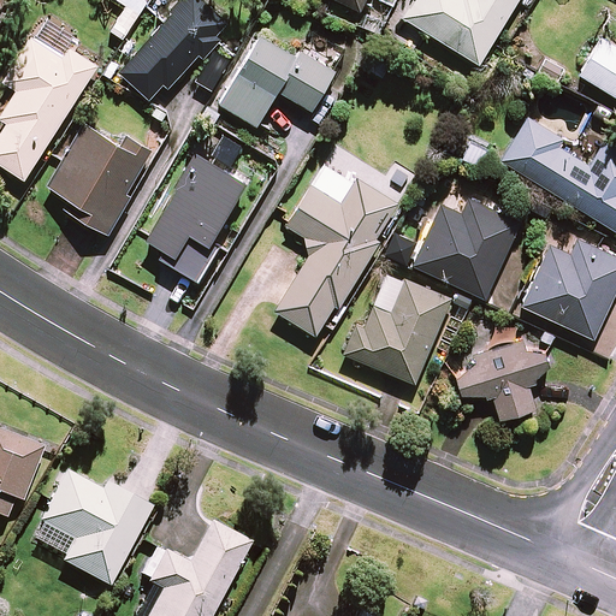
[(119,71),(149,99),(163,84),(166,88),(196,54),(201,59),(218,41),(213,36),(226,22),(201,0),(175,0),(166,10),(170,13),(119,71)]
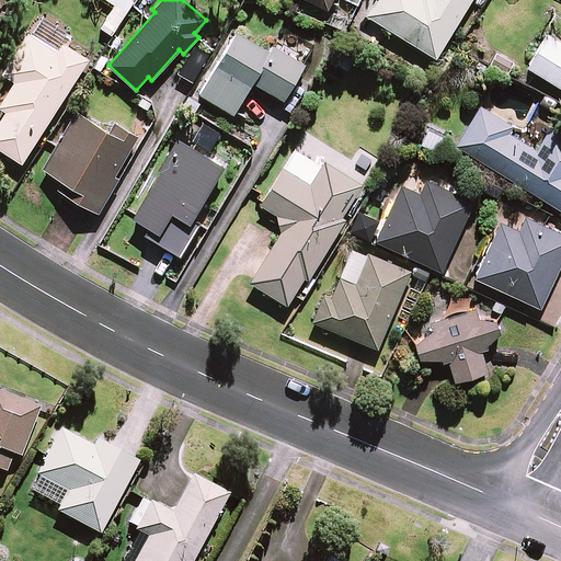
[(307,0),(327,10),(331,0),(307,0)]
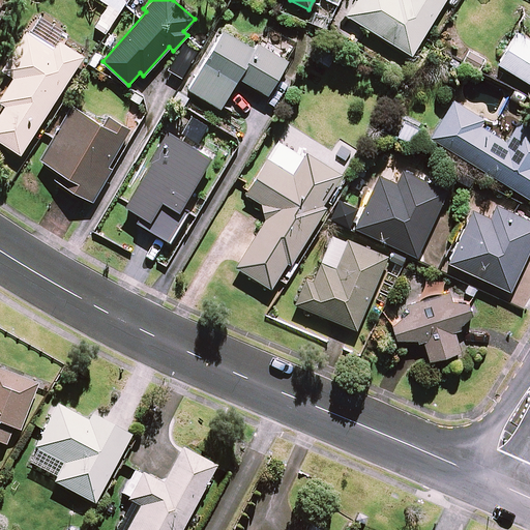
[(444,0),(356,0),(347,16),(412,55),(444,0)]
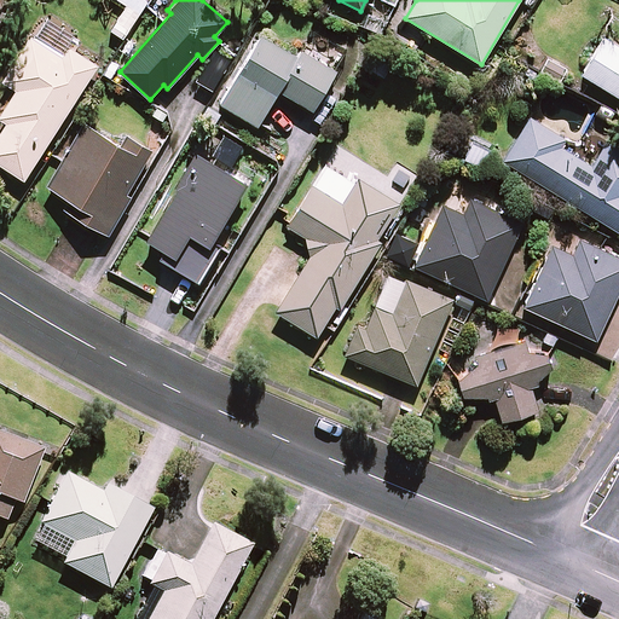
[(143,12),(128,4),(111,29),(126,38),(143,12)]
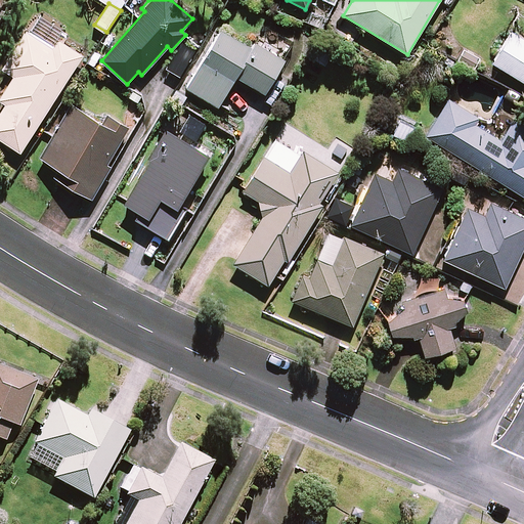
[(53,48),(27,31),(2,69),(14,77),(0,98),(0,99),(6,103),(0,114),(0,138),(20,151),(81,57),(57,42),(53,48)]
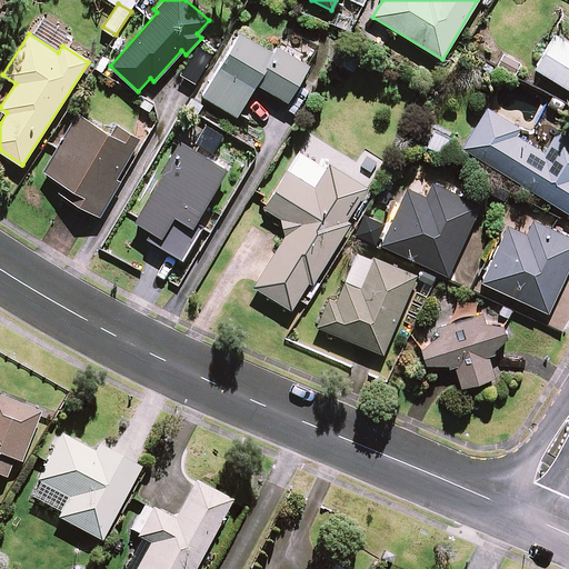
[(275,53),(241,33),(203,96),(236,116),(256,82),(287,101),(312,58),(282,40),(275,53)]
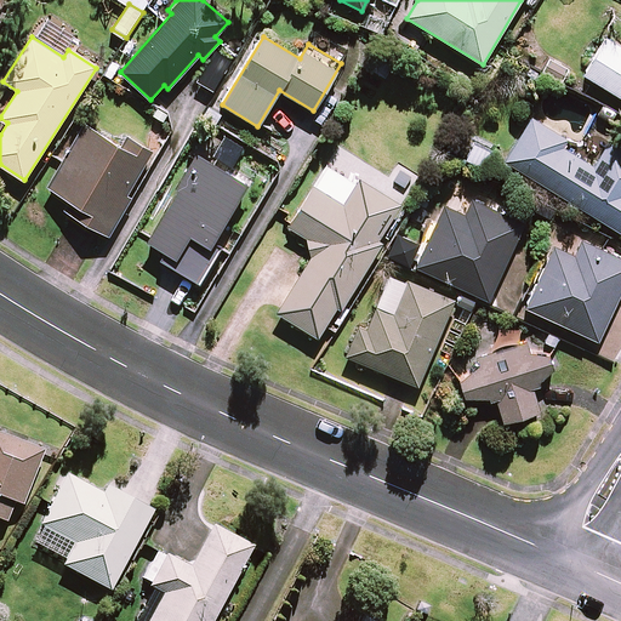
[(620,97),(620,50),(604,40),(584,75),(620,97)]
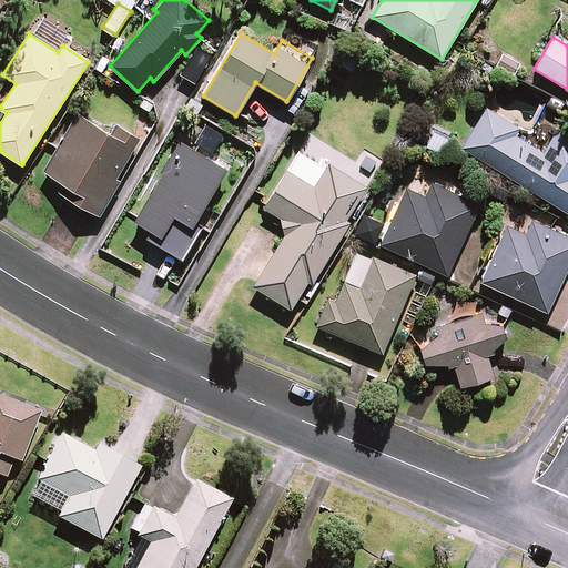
[(212,54),(196,46),(181,74),(195,83),(212,54)]
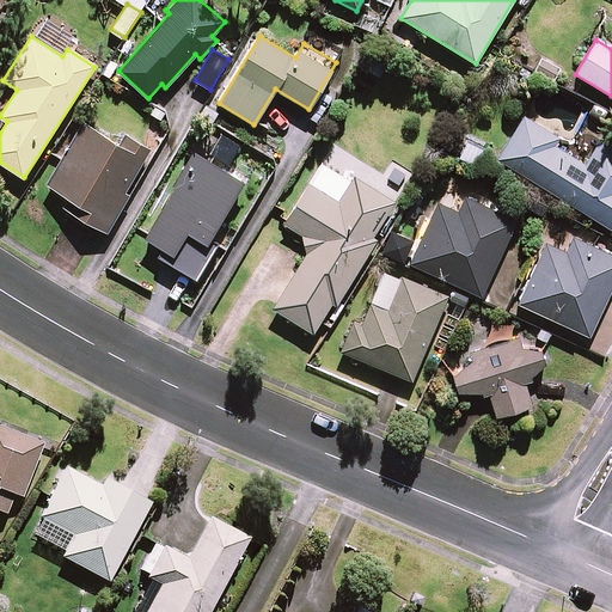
[(561,68),(540,54),(531,68),(551,83),(561,68)]
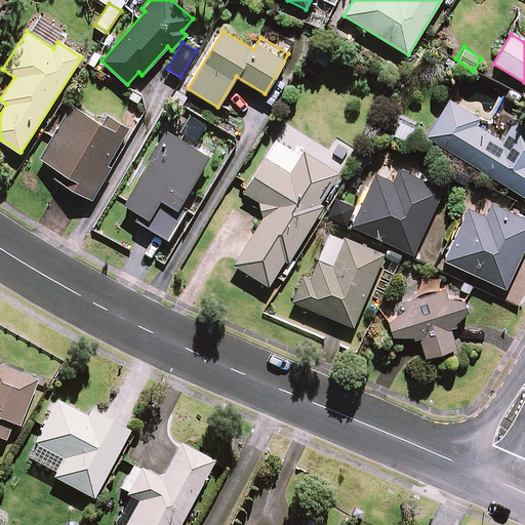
[(478,117),(449,99),(427,136),(524,196),(524,125),(515,119),(502,140),(475,123),(478,117)]
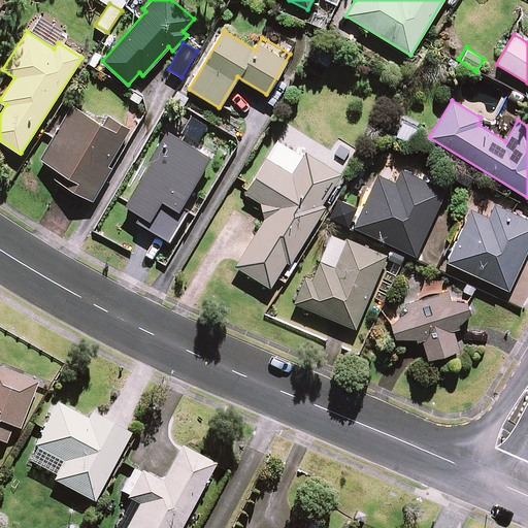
[(104,124),(71,105),(41,160),(58,169),(53,177),(90,198),(130,128),(108,117),(104,124)]
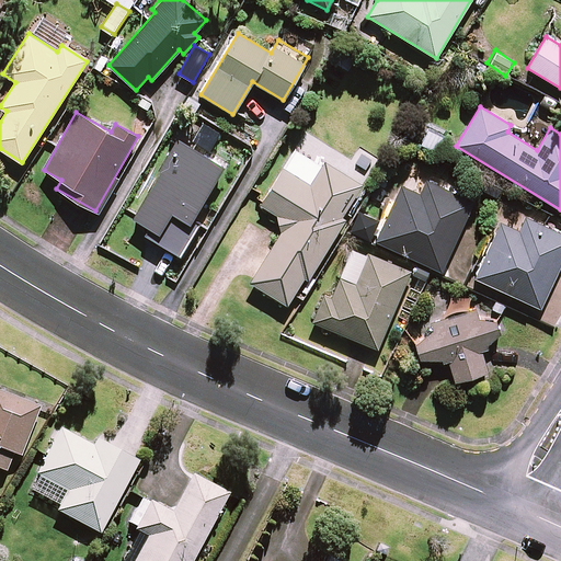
[(446,135),(427,126),(420,145),(437,152),(446,135)]
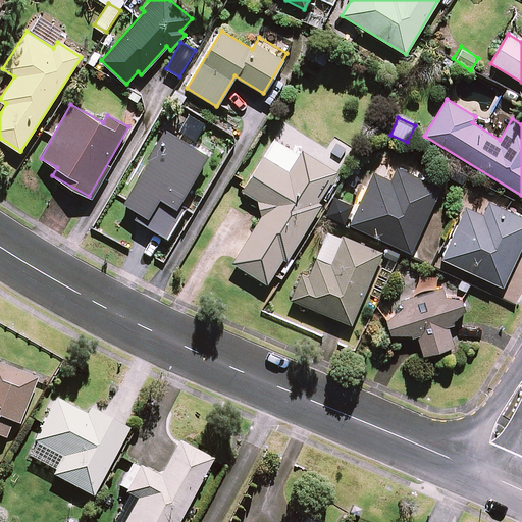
[(209,153),(165,129),(124,203),(140,211),(136,219),(167,237),(183,207),(191,211),(199,196),(189,190),(209,153)]
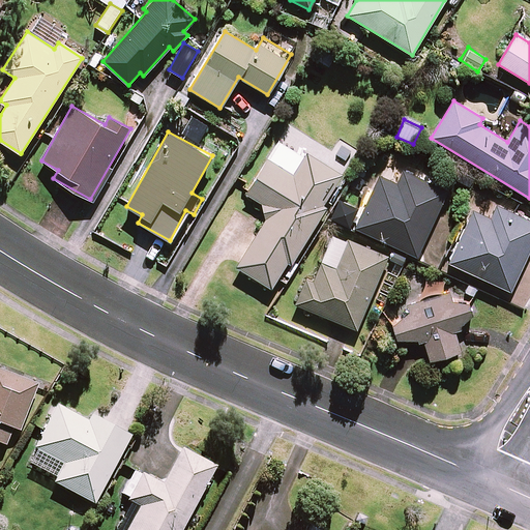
[(343,175),(305,153),(293,176),(266,160),(246,194),(261,203),(266,217),(237,267),(272,288),(290,259),(292,260),(343,175)]
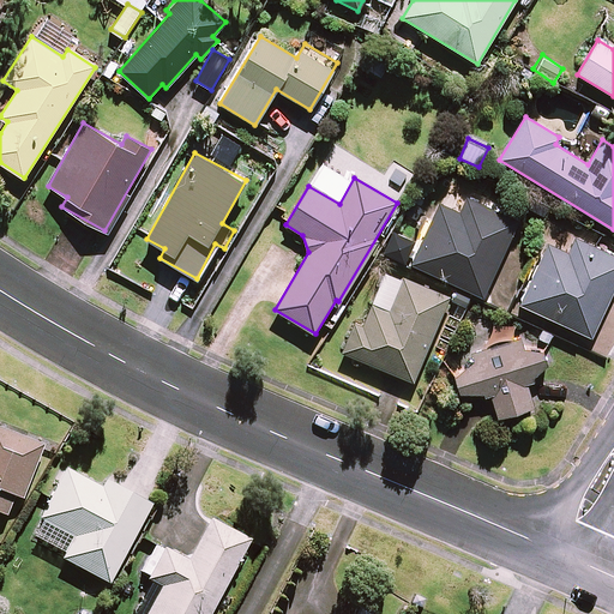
[(516,222),(467,198),(459,211),(440,202),(411,263),(480,296),(516,222)]
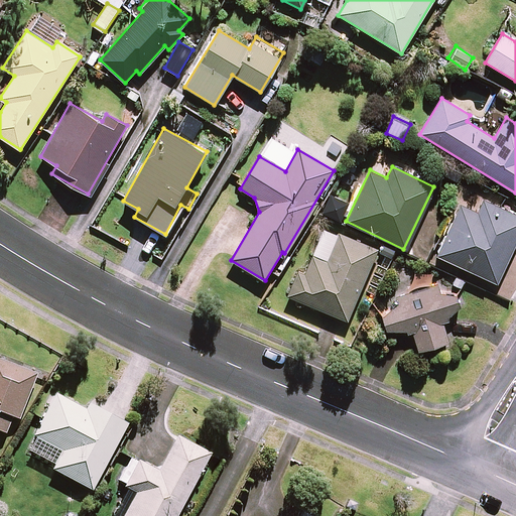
[(515,239),(515,215),(483,200),(477,212),(460,205),(436,255),(496,283),(515,239)]
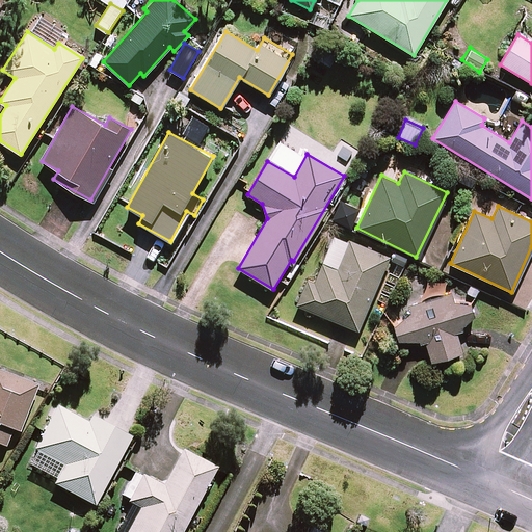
[(388,257),(349,240),(337,270),(321,264),(314,283),(307,281),(296,304),(357,330),(388,257)]
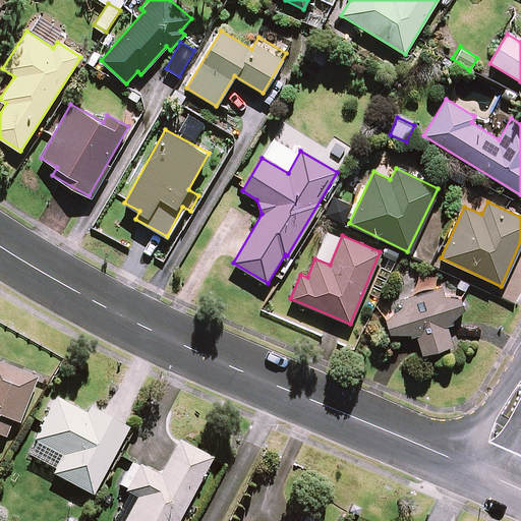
[(389,332),(415,333),(422,354),(454,344),(448,325),(467,319),(459,291),(448,294),(445,284),(381,303),(389,332)]
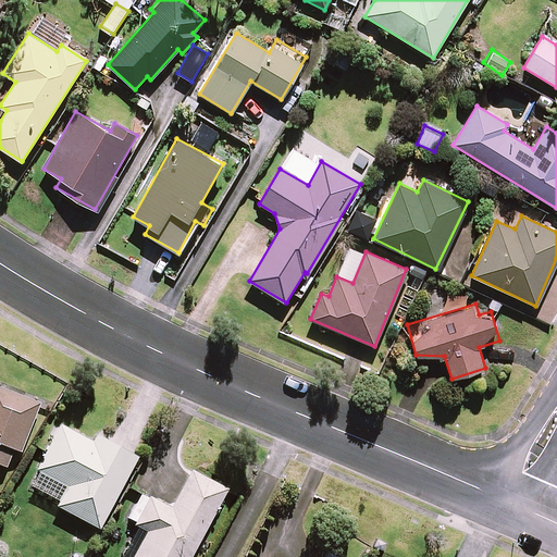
[(0,466),(3,468),(11,449),(17,453),(37,404),(0,388),(0,466)]
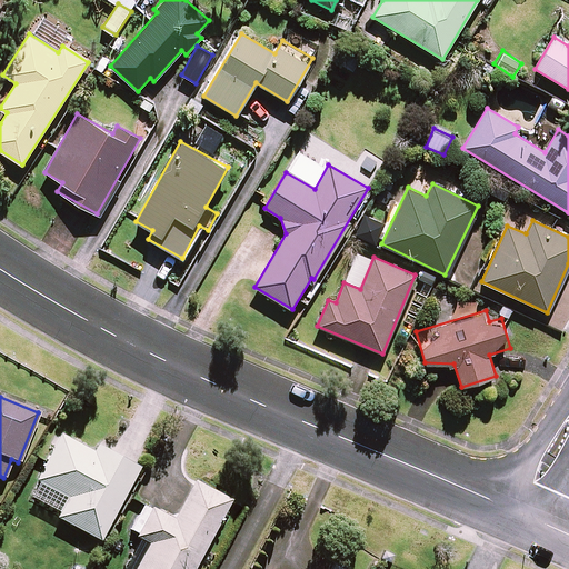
[(92,452),(59,435),(35,481),(38,482),(30,498),(58,512),(56,517),(99,540),(137,468),(95,446),(92,452)]
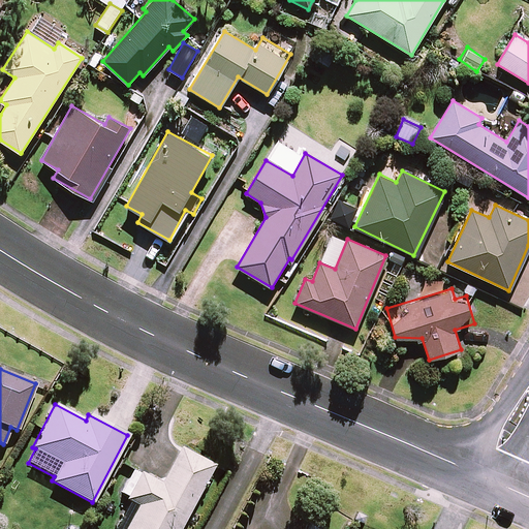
[(161,483),(133,468),(120,493),(125,496),(125,498),(138,505),(125,528),(178,528),(213,465),(180,447),(161,483)]
